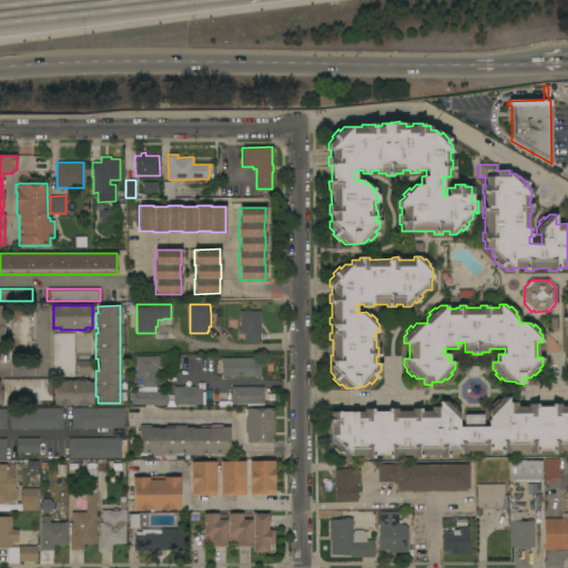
[(11,306),(30,306),(30,357),(11,357),(11,306)]
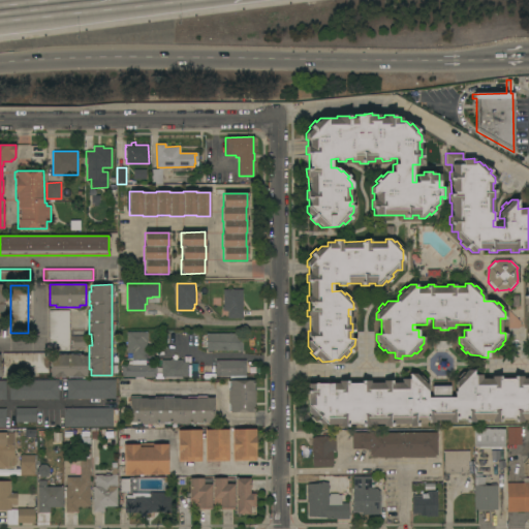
[(227,318),(227,311),(223,311),(223,309),(222,309),(222,306),(223,306),(222,289),(242,289),(242,318),(227,318)]
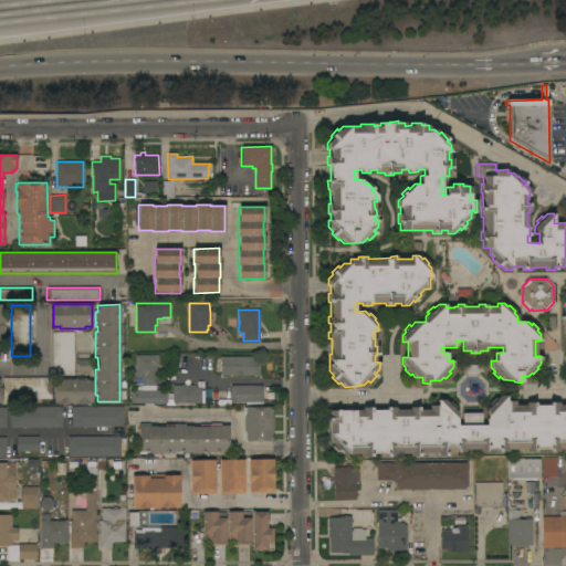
[(72,375),(53,375),(53,332),(72,332),(72,375)]
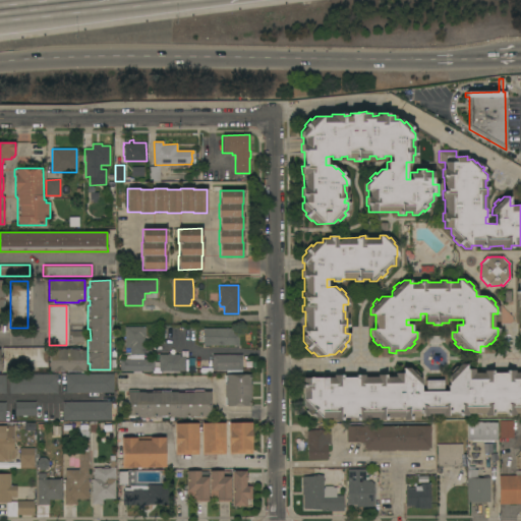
[(124,327),(145,327),(145,336),(143,336),(143,347),(146,347),(146,352),(143,352),(143,353),(142,353),(142,354),(130,354),(130,348),(124,348),(124,327)]
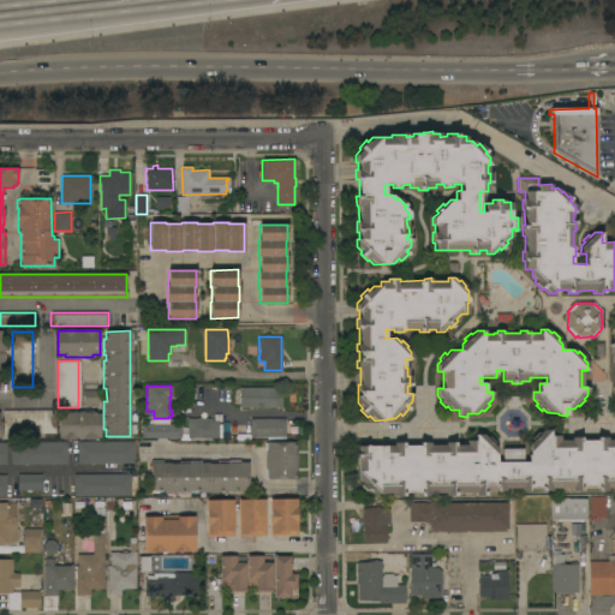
[(245,407),(245,410),(240,410),(240,407),(239,407),(240,388),(278,388),(278,396),(281,396),(281,408),(278,408),(278,407),(245,407)]
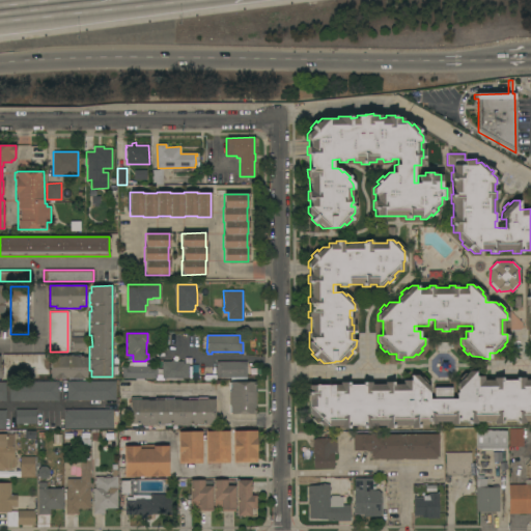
[(73,350),(72,337),(84,337),(84,350),(73,350)]
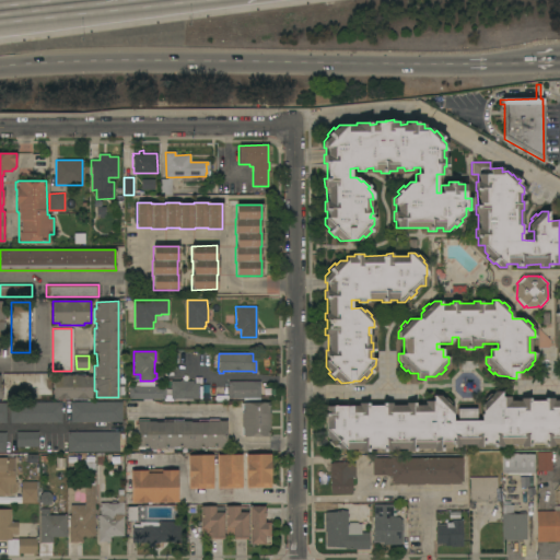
[(50,373),(50,393),(39,394),(39,397),(3,398),(2,373),(50,373)]
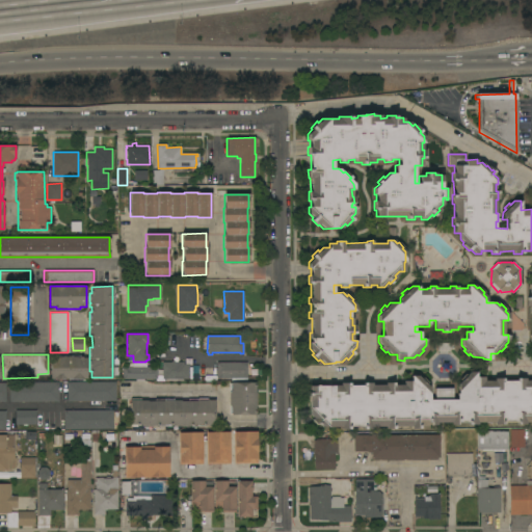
[(51,378),(51,357),(57,357),(57,355),(67,355),(67,356),(71,356),(71,355),(81,355),(81,357),(87,357),(87,378),(51,378)]
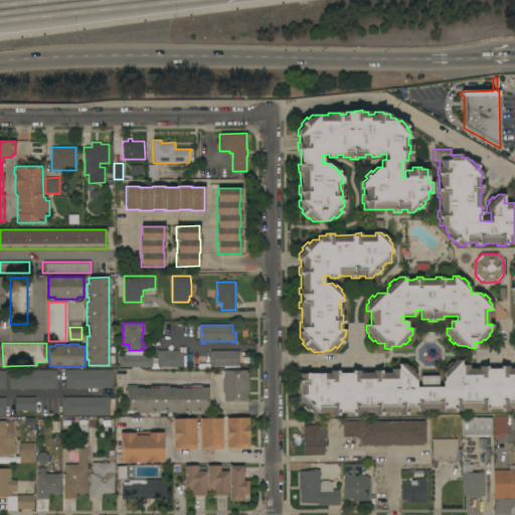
[(157,350),(166,350),(166,349),(169,349),(169,350),(177,350),(177,353),(183,353),(183,367),(157,367),(157,350)]
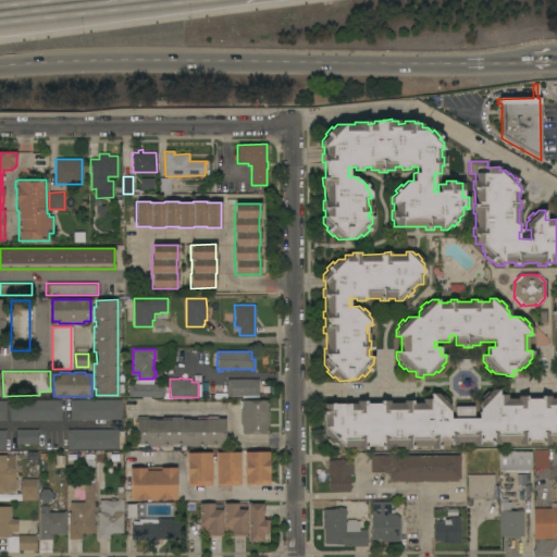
[(258,379),(259,396),(227,396),(226,380),(258,379)]
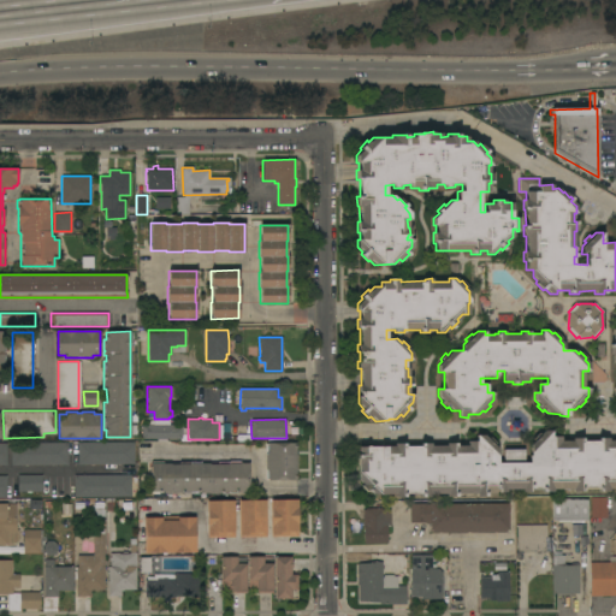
[(142,439),(142,425),(147,425),(147,421),(153,421),(153,420),(170,420),(170,425),(173,425),(173,426),(182,426),(182,438),(142,439)]
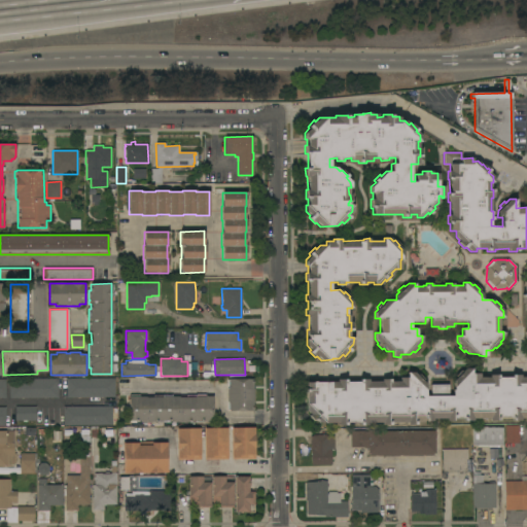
[(337,382),(337,379),(346,379),(346,382),(359,382),(359,379),(367,379),(367,382),(381,381),(381,379),(389,379),(389,381),(399,381),(399,378),(408,378),(408,373),(414,372),(417,376),(418,374),(423,379),(422,381),(425,384),(425,396),(430,395),(430,384),(448,384),(448,395),(452,395),(452,390),(454,390),(454,380),(457,377),(455,375),(460,371),(461,372),(465,369),(471,369),(471,374),(480,374),(480,377),(489,377),(489,375),(497,375),(497,377),(511,377),(511,375),(520,375),(520,377),(526,377),(526,418),(520,418),(520,420),(512,420),(512,418),(498,418),(498,420),(489,420),(489,418),(472,418),(472,420),(463,421),(463,417),(454,418),(452,418),(453,420),(447,421),(447,418),(432,418),(432,420),(426,421),(426,418),(423,418),(423,422),(416,422),(416,424),(407,424),(407,422),(390,422),(390,424),(382,424),(382,422),(369,422),(369,424),(359,425),(359,421),(346,422),(346,425),(338,425),(338,422),(318,423),(314,419),(313,420),(308,415),(310,414),(307,411),(307,397),(306,397),(306,389),(307,389),(307,382),(337,382)]
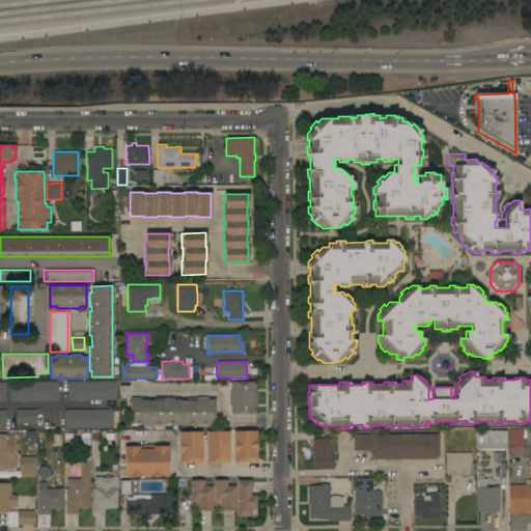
[(67,400),(66,382),(115,381),(115,399),(67,400)]
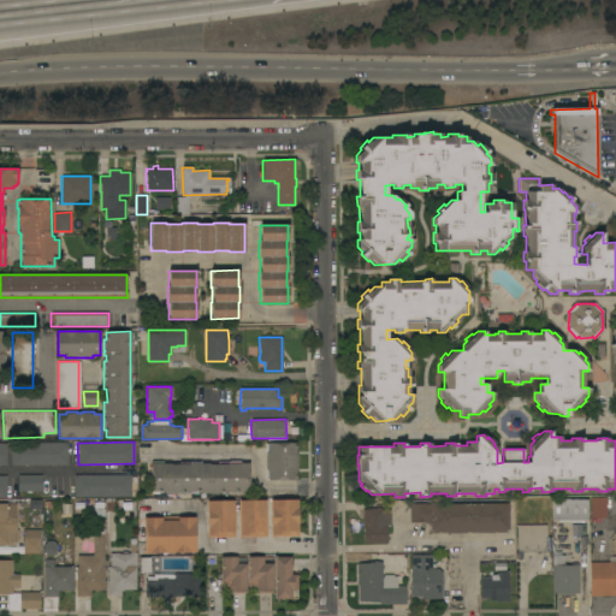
[(67,465),(11,465),(11,443),(67,443),(67,465)]
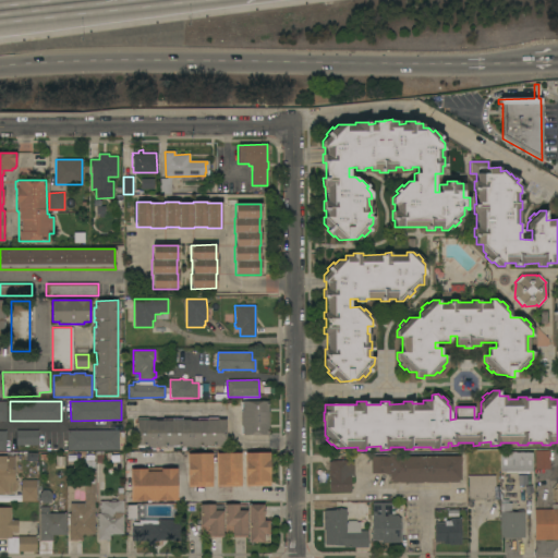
[(241,402),(242,402),(242,401),(268,401),(268,411),(269,411),(269,424),(268,424),(268,434),(267,434),(267,435),(242,435),(242,434),(241,434),(241,402)]
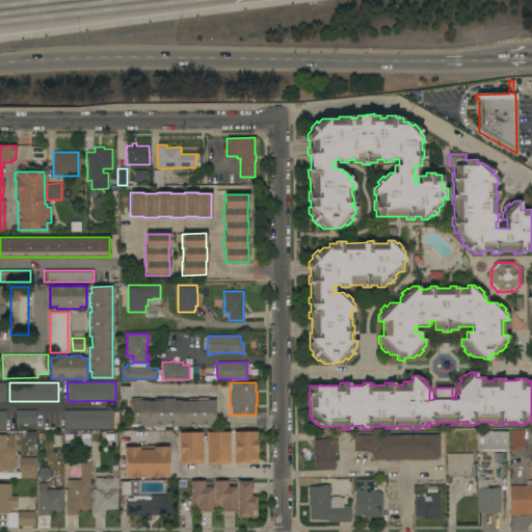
[(130,400),(131,400),(131,399),(148,399),(164,399),(197,399),(197,398),(214,398),(214,426),(208,426),(208,425),(204,425),(204,426),(197,426),(191,426),(187,426),(181,426),(174,426),(174,424),(170,424),(170,426),(164,426),(164,427),(158,426),(158,425),(154,425),(154,426),(148,426),(141,426),(141,425),(137,425),(137,426),(131,426),(131,425),(130,425),(130,400)]
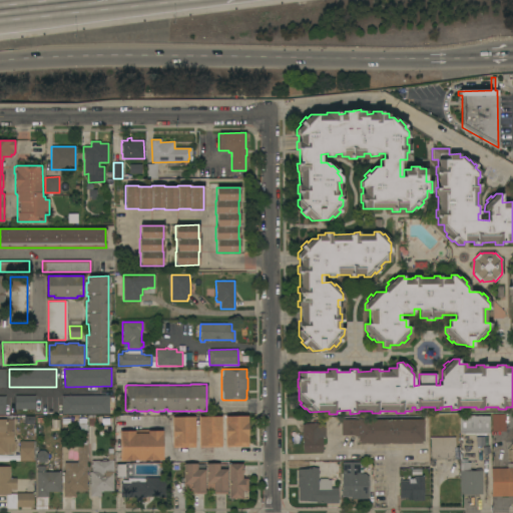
[(15,409),(15,396),(16,396),(16,395),(19,395),(19,396),(29,396),(29,395),(31,395),(31,396),(35,396),(35,409),(15,409)]
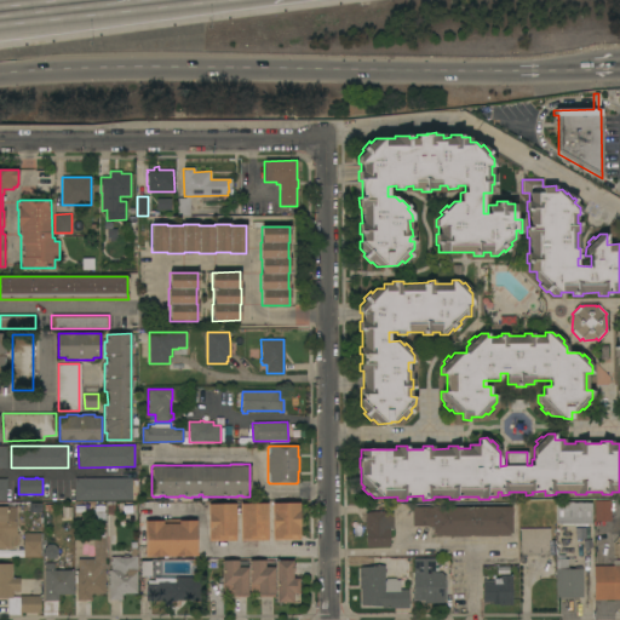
[(132,497),(137,497),(137,501),(132,501),(132,500),(75,500),(75,478),(132,478),(132,497)]
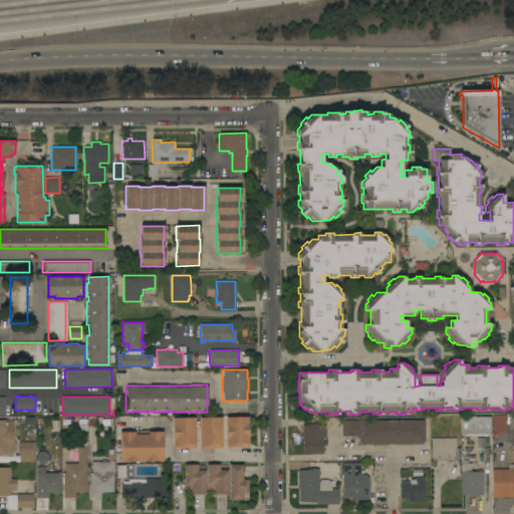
[(492,415),(506,415),(506,432),(492,432),(492,415)]
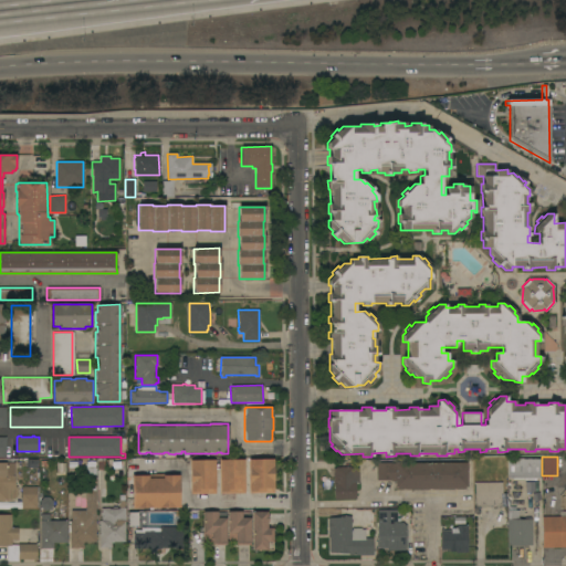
[(0,500),(0,458),(13,458),(13,462),(14,462),(14,486),(17,486),(17,498),(10,500),(0,500)]
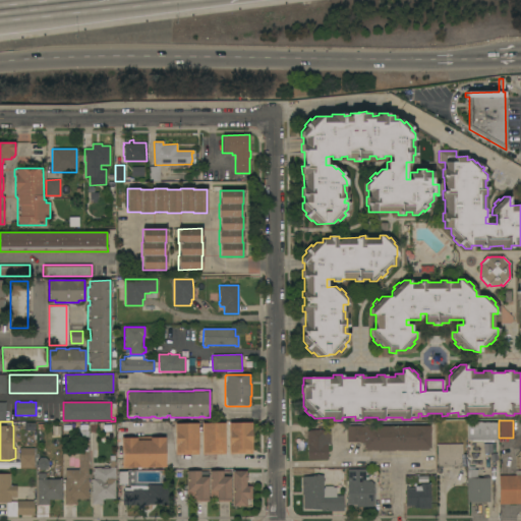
[(467,421),(497,422),(497,441),(467,441),(467,421)]
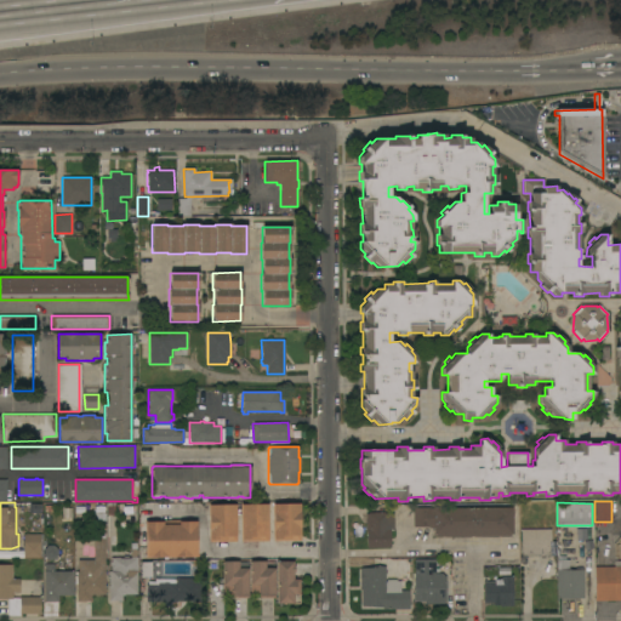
[(274,540),(273,505),(300,503),(301,540),(274,540)]
